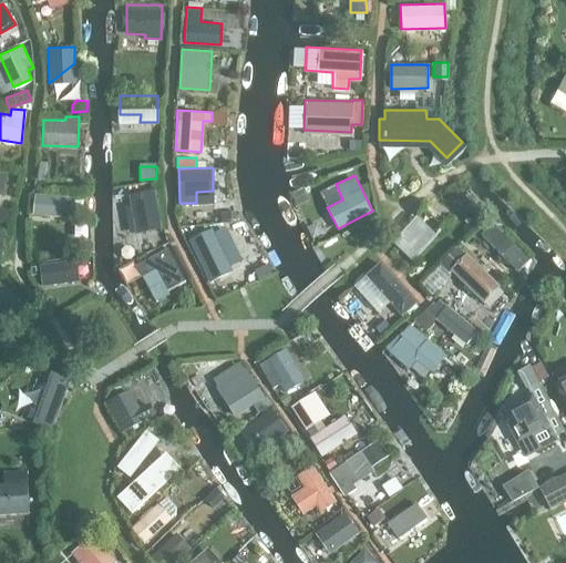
[(161,227),(154,190),(129,194),(136,232),(161,227)]
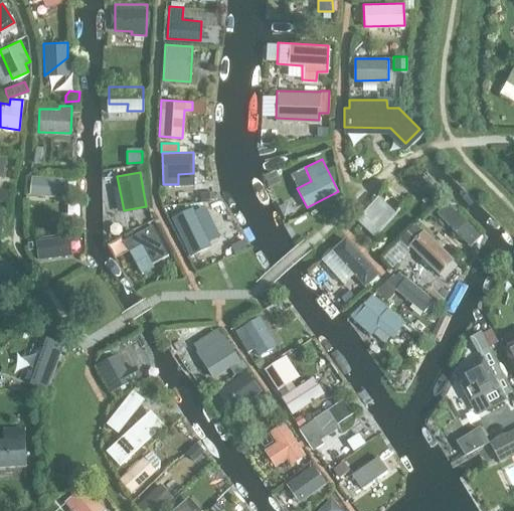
[(64,178),(31,175),(29,193),(62,197),(64,178)]
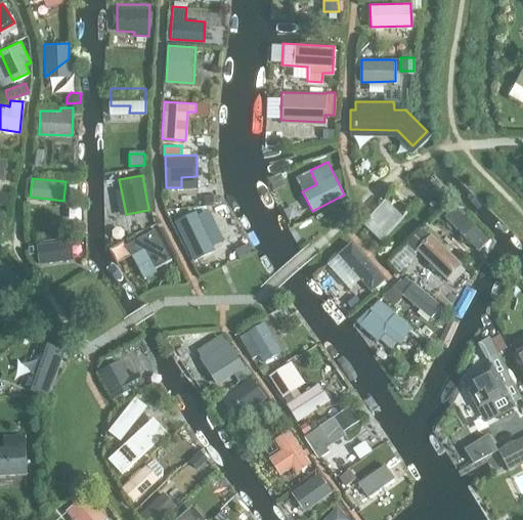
[(373,227),(384,239),(405,216),(393,205),(373,227)]
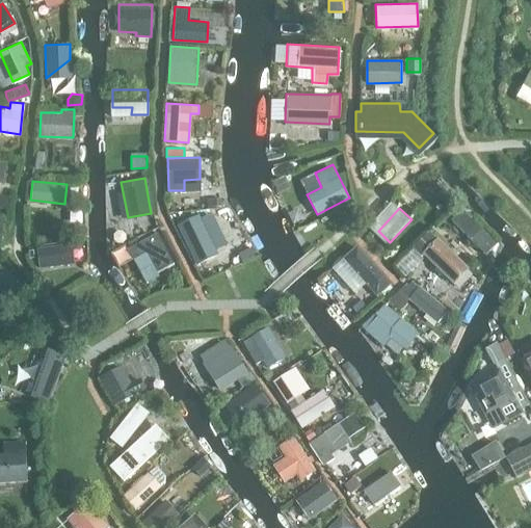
[(497,240),(462,208),(450,220),(483,256),(497,240)]
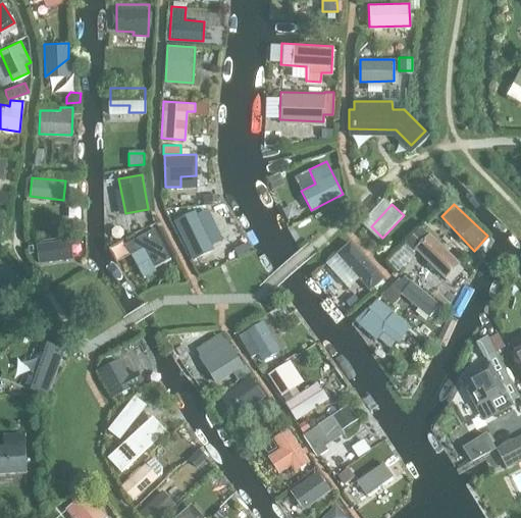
[(173,219),(192,258),(214,249),(195,209),(187,214),(184,210),(173,214),(175,218),(173,219)]
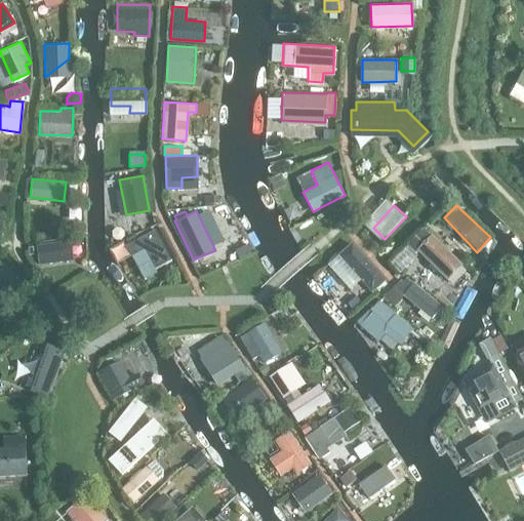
[(73,222),(73,233),(83,233),(83,222),(73,222)]
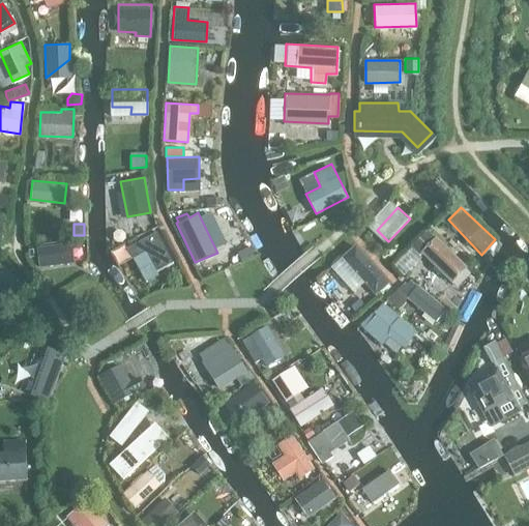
[(418,254),(435,236),(427,229),(410,245),(418,254)]
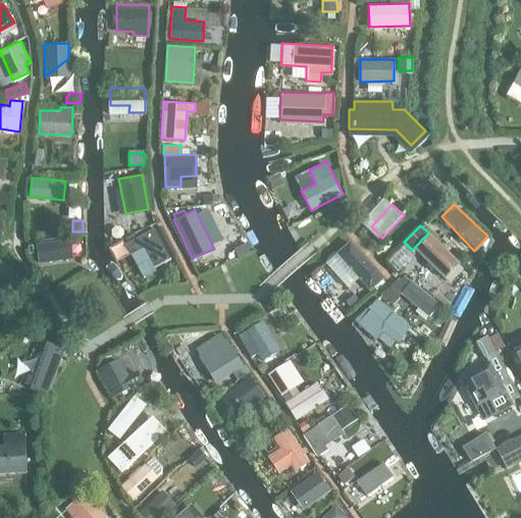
[(144,248),(154,265),(169,257),(153,226),(138,235),(137,232),(128,237),(129,239),(124,243),(131,253),(141,247),(144,248)]
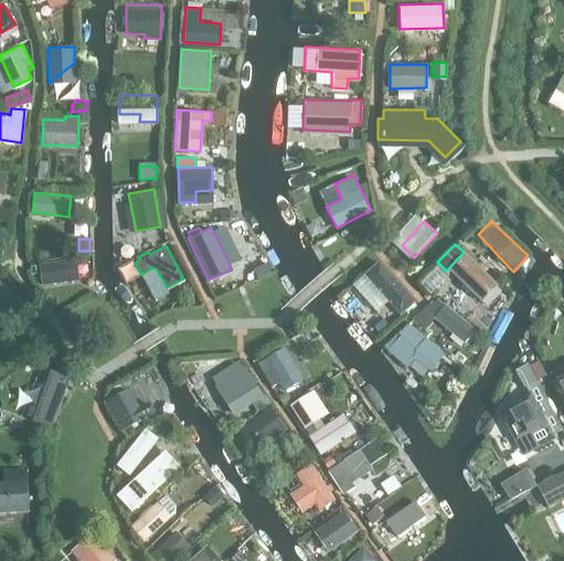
[(41,283),(64,279),(64,274),(78,272),(76,257),(39,263),(41,283)]
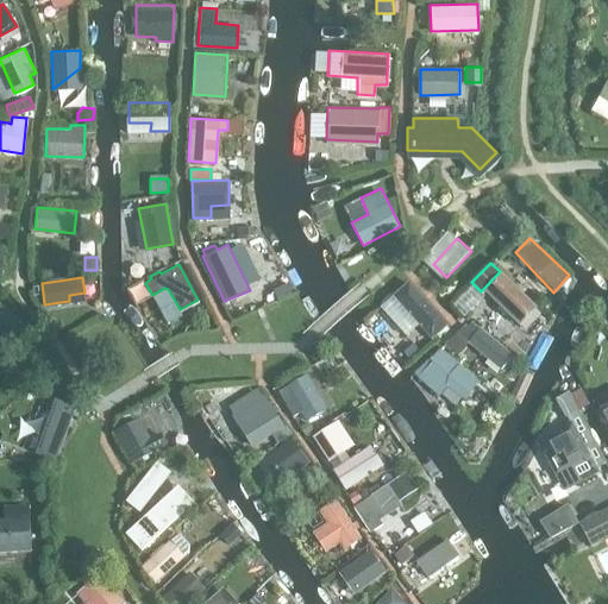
[(540,309),(503,278),(475,314),(506,341),(540,309)]
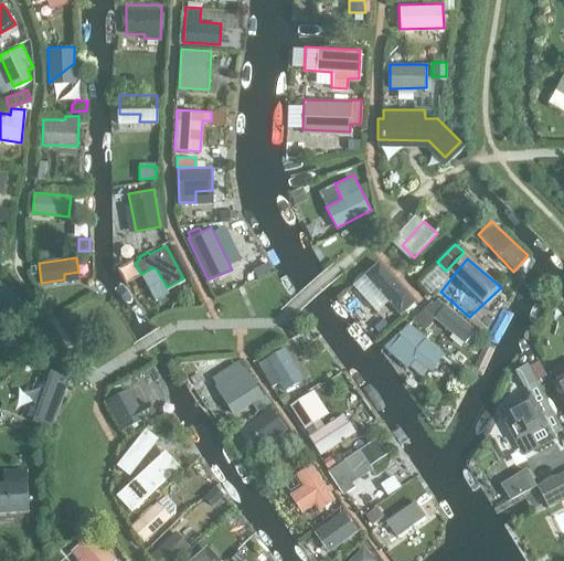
[(256,267),(259,275),(273,270),(269,262),(256,267)]
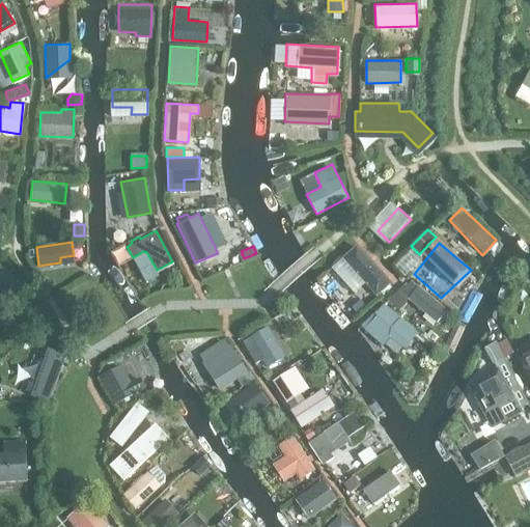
[(391,283),(354,248),(332,270),(366,305),(391,283)]
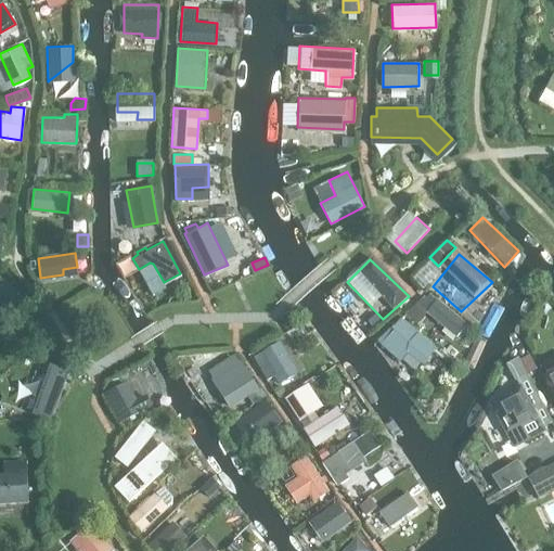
[(0,321),(24,300),(8,284),(14,279),(5,270),(0,274),(0,321)]
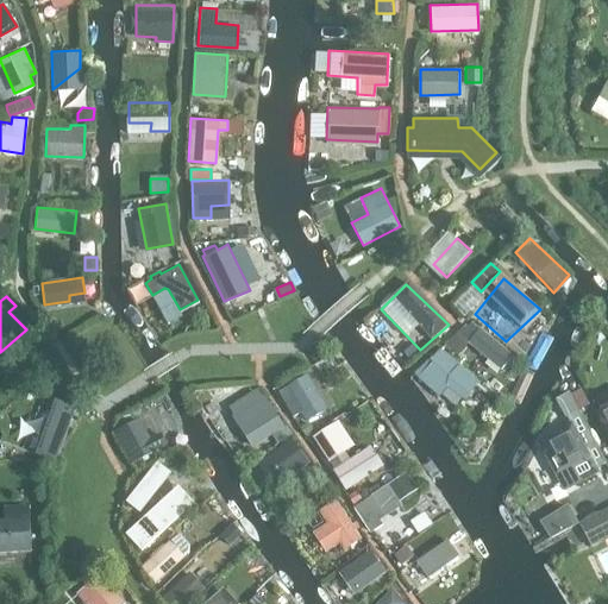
[(470,323),(461,332),(471,341),(483,327),(476,321),(472,325),(470,323)]
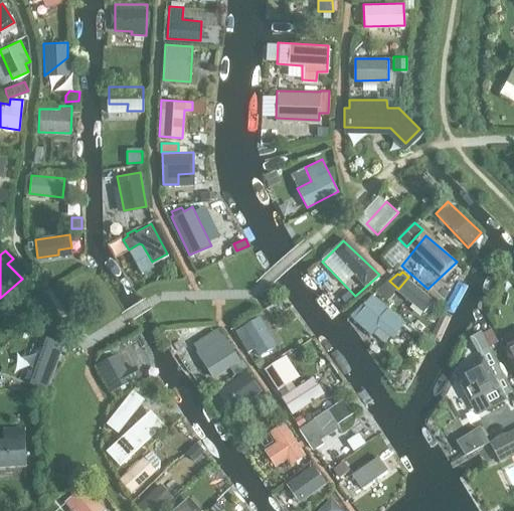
[(346,303),(353,296),(348,289),(340,296),(346,303)]
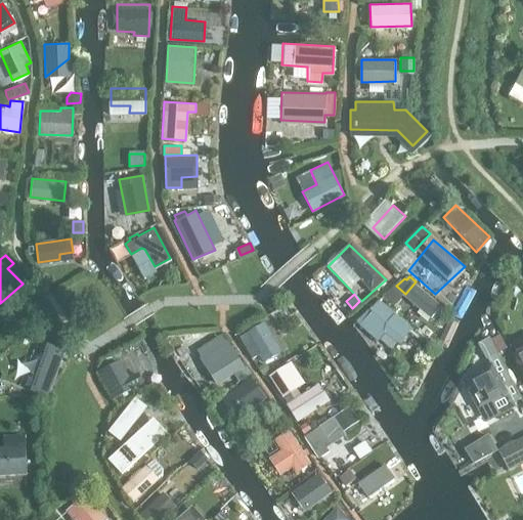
[(377,340),(384,331),(398,342),(410,327),(378,298),(368,307),(367,306),(355,319),(358,323),(377,340)]
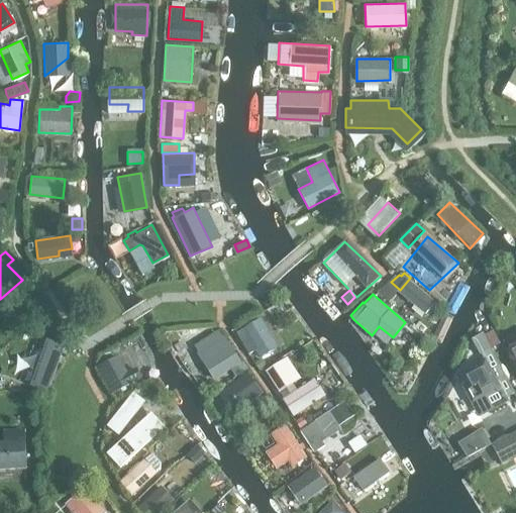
[(263,328),(266,326),(260,316),(235,331),(248,352),(254,348),(259,355),(274,346),(263,328)]
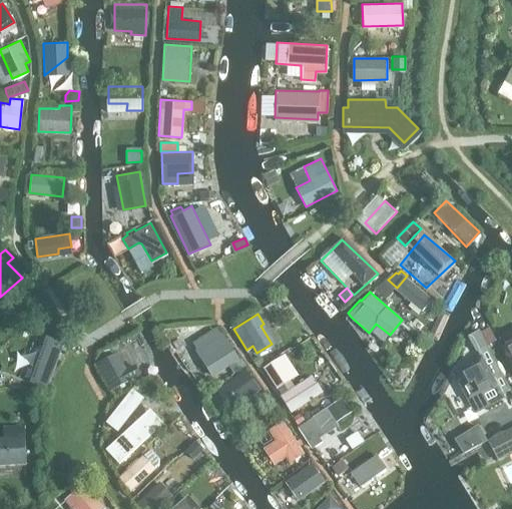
[(480,331),(486,344),(495,339),(489,326),(480,331)]
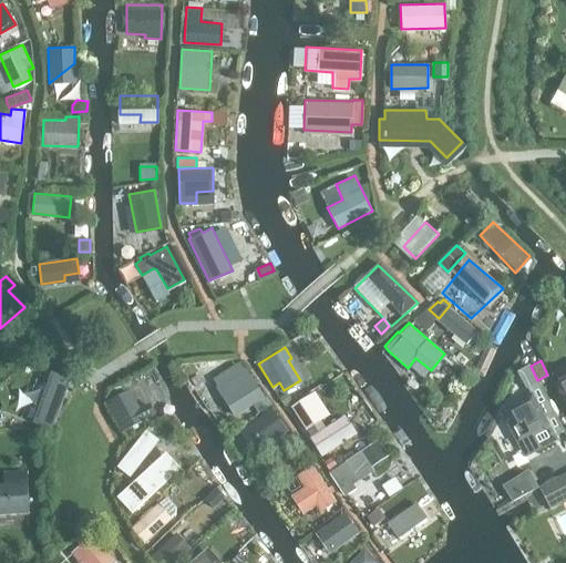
[(531,366),(518,372),(527,388),(538,381),(531,366)]
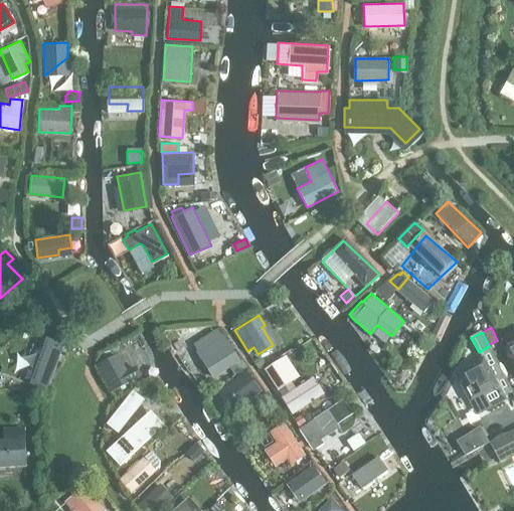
[(224,336),(199,352),(213,375),(239,359),(224,336)]
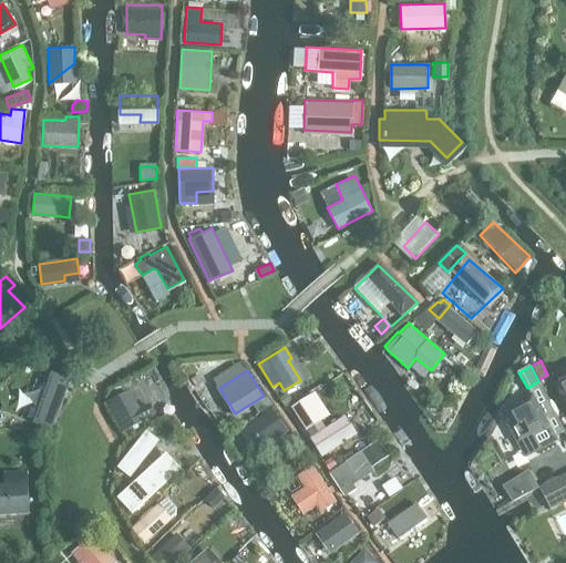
[(32,421),(51,428),(70,377),(51,371),(32,421)]
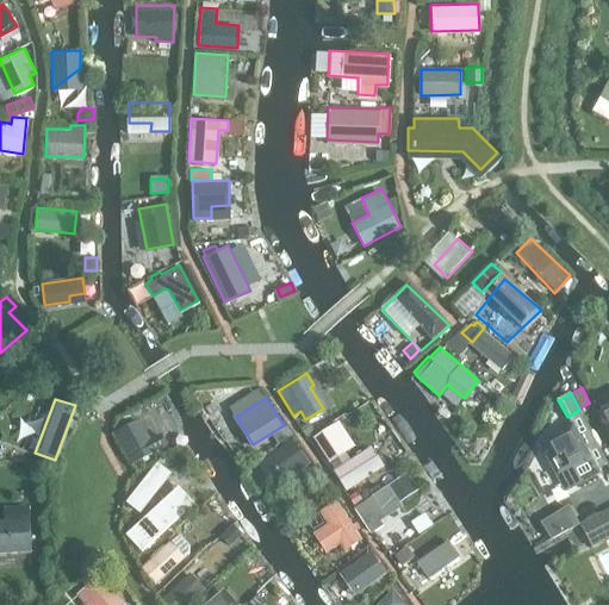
[(131,462),(166,444),(159,431),(149,437),(138,417),(113,430),(131,462)]
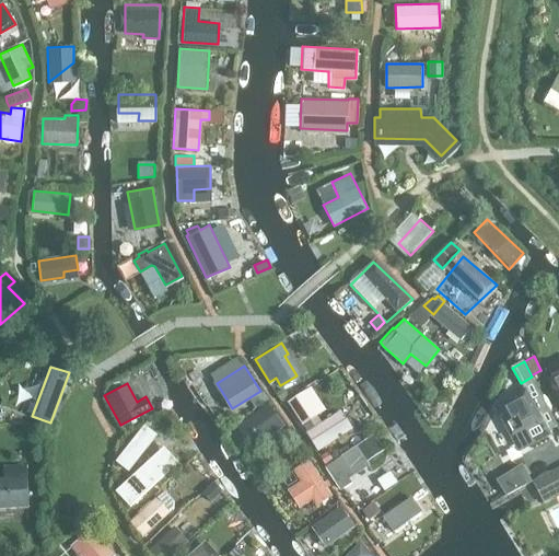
[(280,398),(288,394),(282,386),(275,391),(280,398)]
